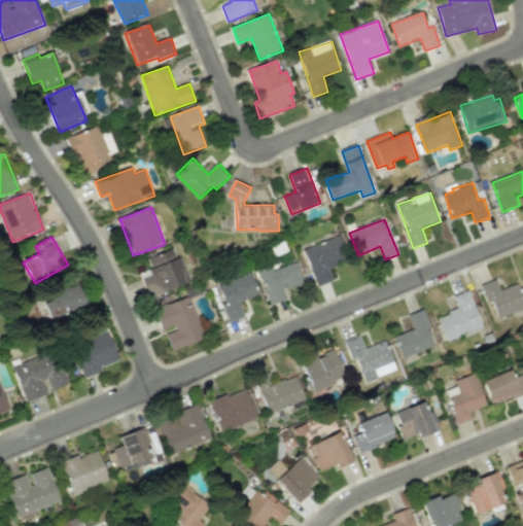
[(317,287),(335,281),(330,267),(349,261),(342,238),(306,249),(317,287)]
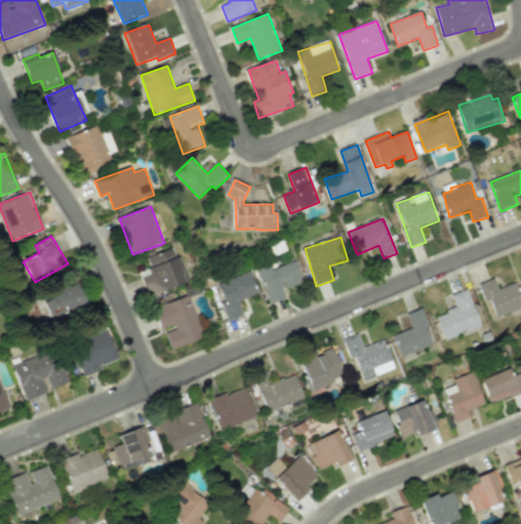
[(149,258),(154,270),(143,275),(152,296),(189,282),(174,248),(149,258)]
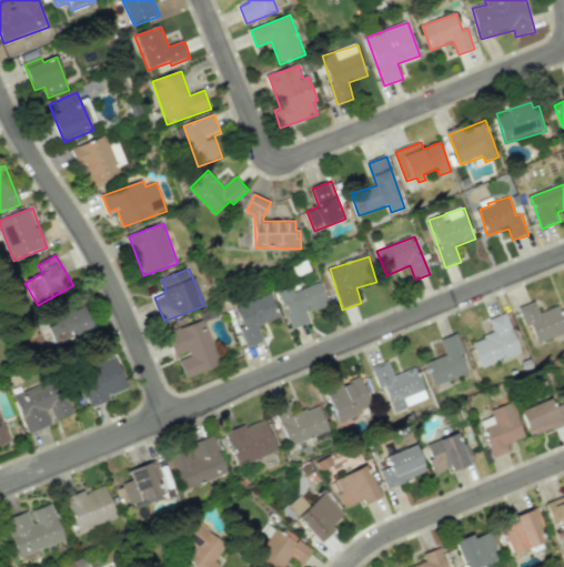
[(296,292),(294,286),(279,292),(294,330),(312,323),(309,314),(331,305),(321,282),(296,292)]
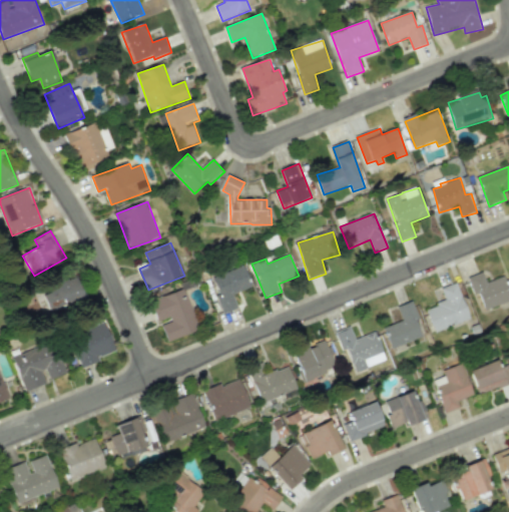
[(253,287),(244,266),(212,279),(226,314),(239,309),(234,295),(253,287)]
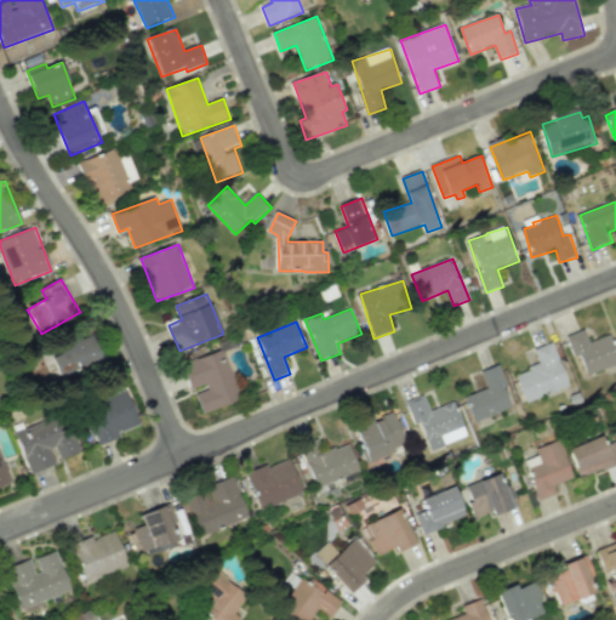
[(591,343),(586,330),(570,336),(587,377),(615,365),(615,345),(611,335),(591,343)]
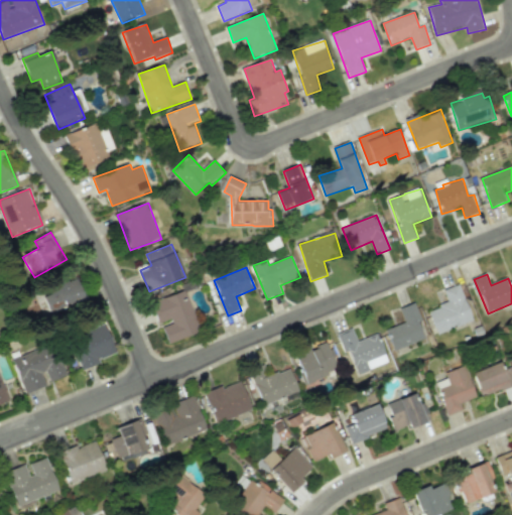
[(38,292),(41,300),(44,299),(50,314),(87,299),(78,277),(38,292)]
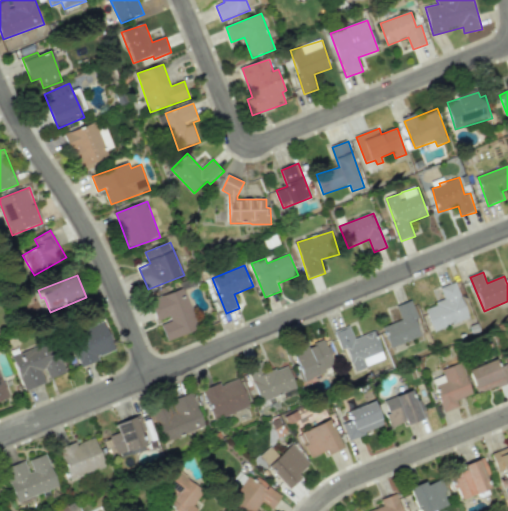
[(470,318),(457,282),(441,288),(446,301),(425,309),(434,332),(470,318)]
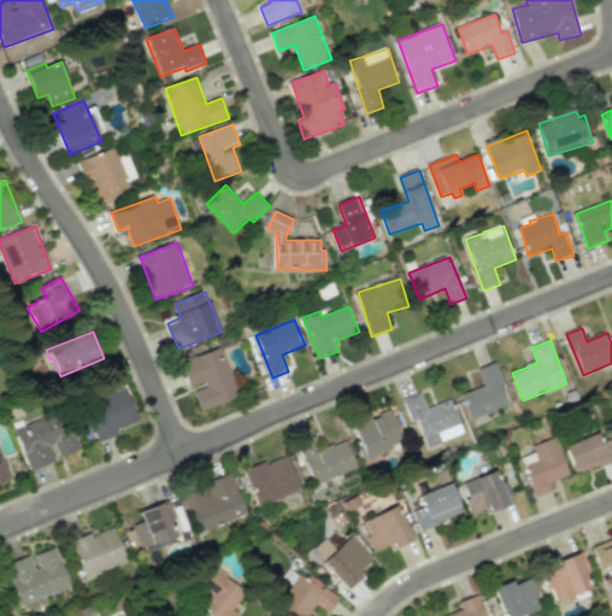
[(241,398),(224,347),(183,362),(193,389),(195,389),(202,411),(241,398)]
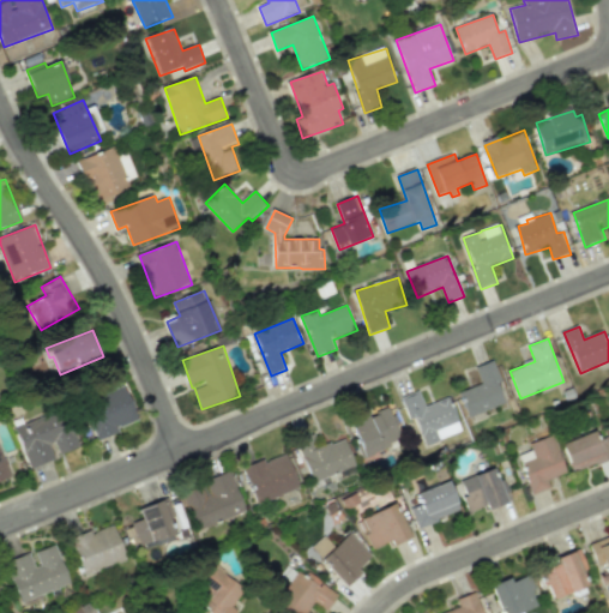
[(470,418),(510,404),(494,361),(477,367),(483,384),(460,392),(470,418)]
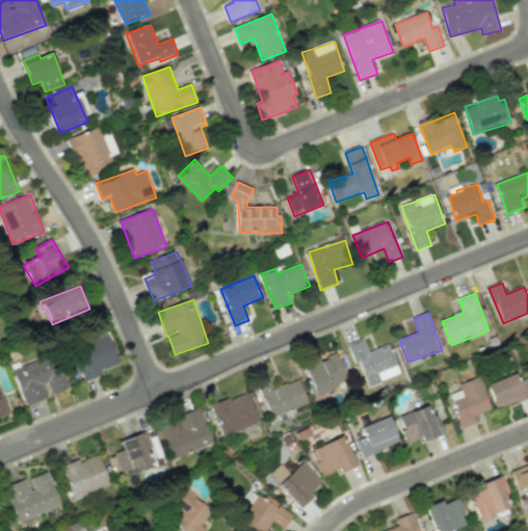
[(73,349),(85,380),(122,366),(109,335),(73,349)]
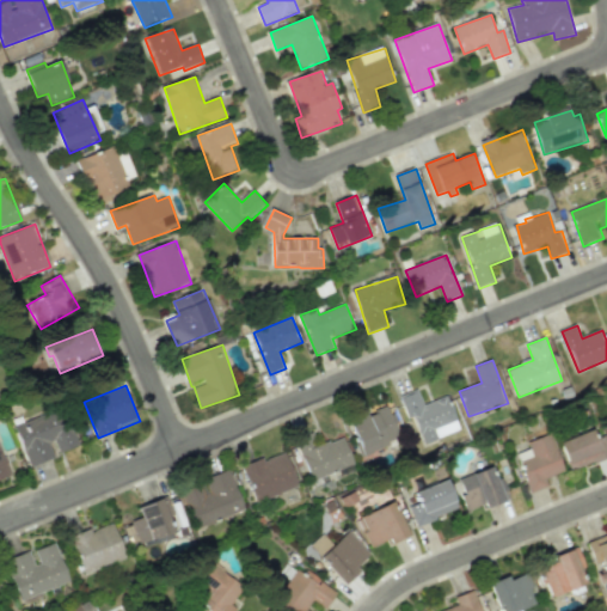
[(461,432),(449,397),(424,405),(420,391),(405,396),(422,445),(461,432)]
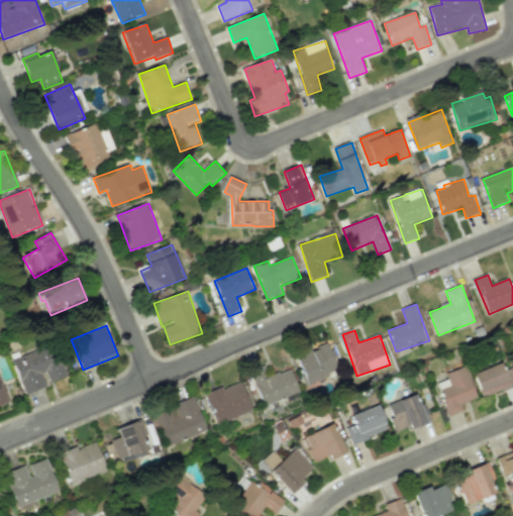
[(339,372),(328,342),(297,355),(309,385),(339,372)]
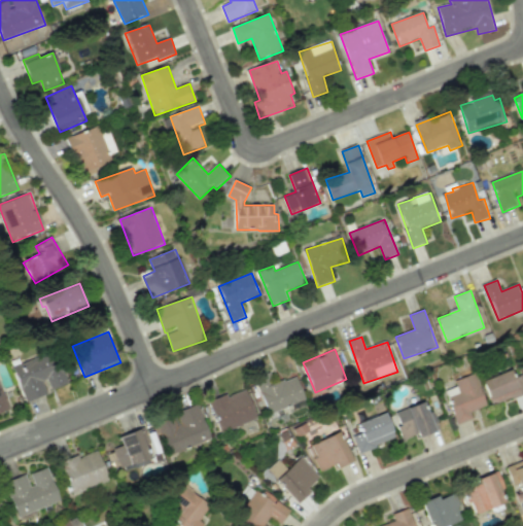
[(48,395),(44,382),(49,380),(53,390),(68,384),(58,352),(14,366),(27,402),(48,395)]
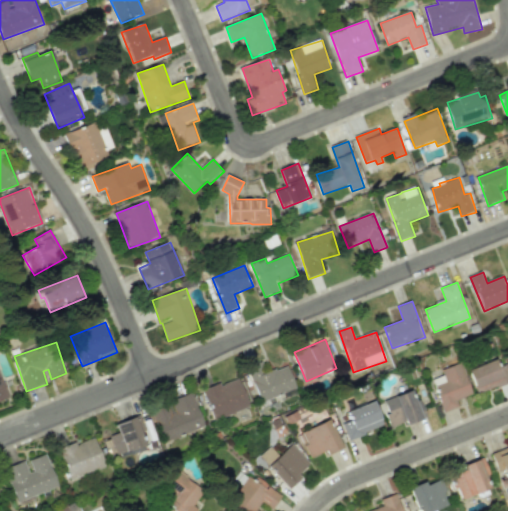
[(469,370),(479,395),(507,383),(507,364),(500,367),(497,359),(469,370)]
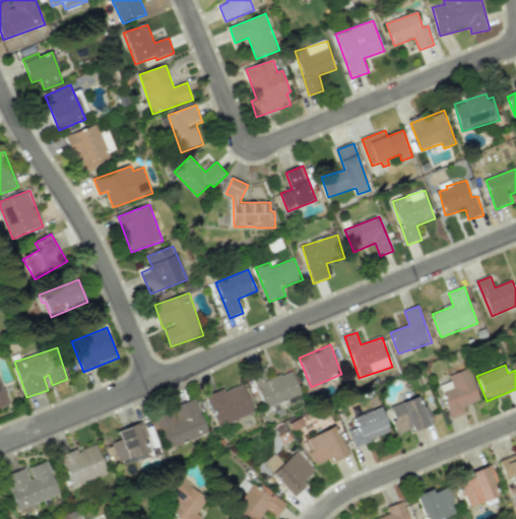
[(443,392),(452,419),(467,414),(465,406),(480,401),(469,369),(451,375),(455,389),(443,392)]
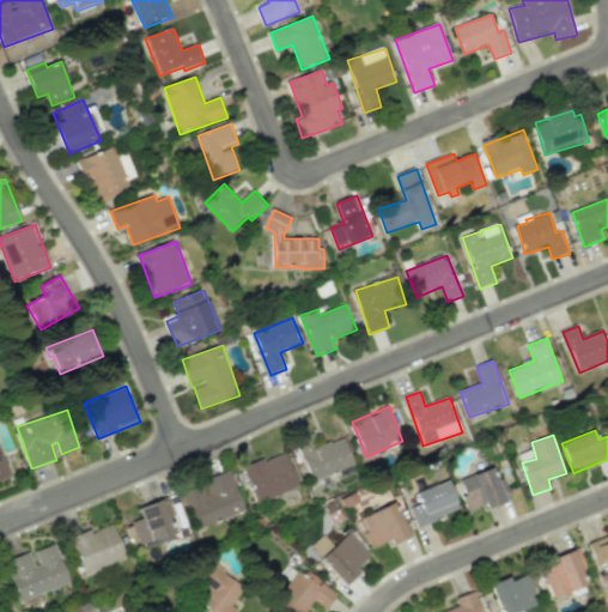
[(314,483),(357,466),(346,438),(322,448),(318,440),(301,447),(314,483)]
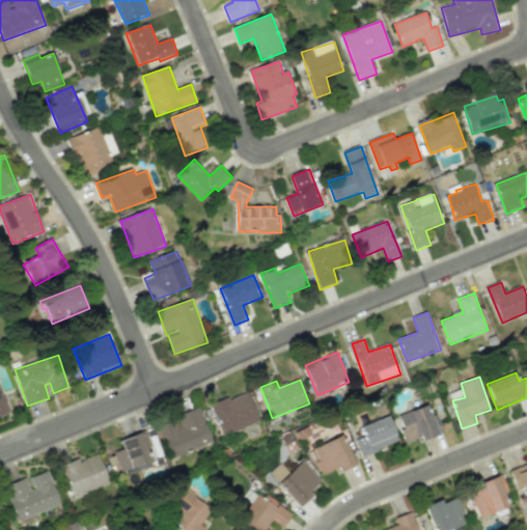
[(0,417),(11,413),(0,381),(0,417)]
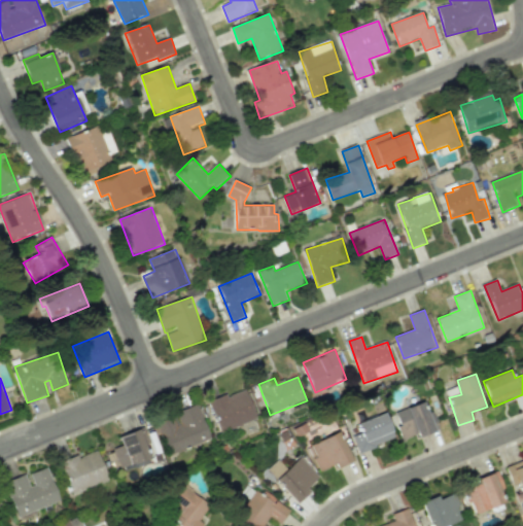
[(211,401),(222,433),(258,420),(247,389),(211,401)]
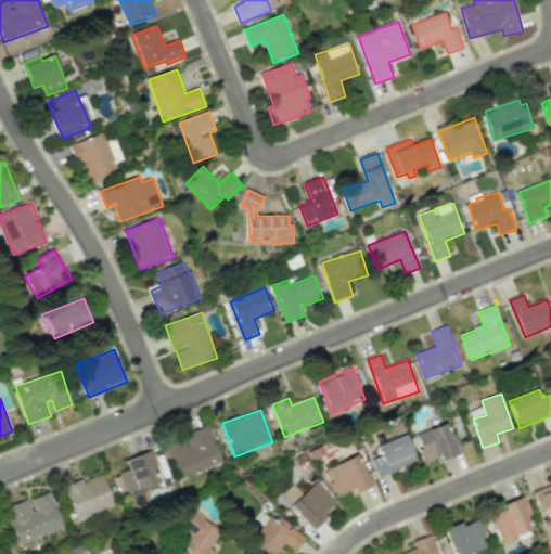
[(425,465),(464,452),(458,433),(451,435),(448,424),(415,435),(425,465)]
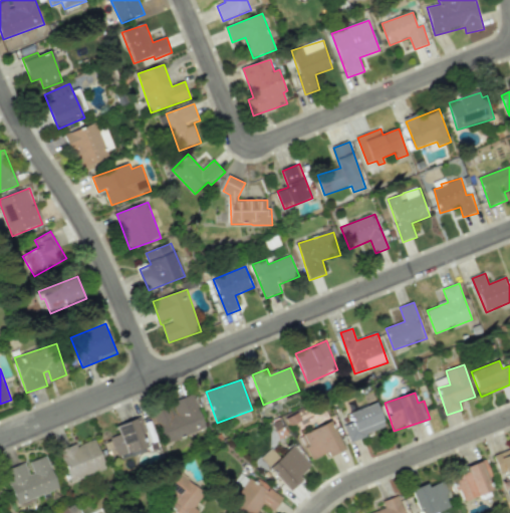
[(207,429),(195,396),(175,404),(179,415),(174,416),(170,406),(154,412),(166,445),(207,429)]
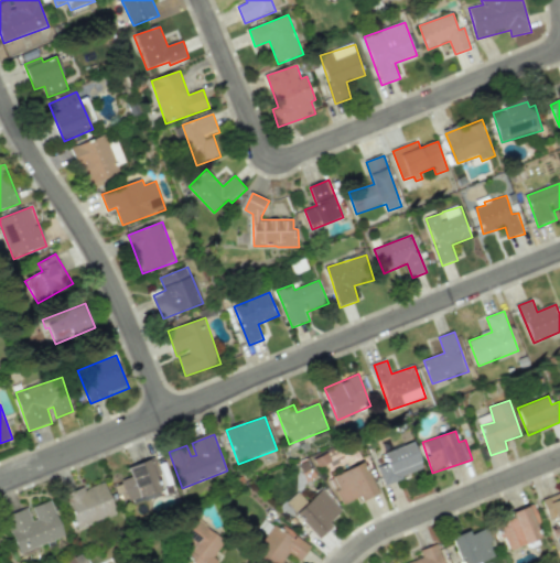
[(423,473),(416,443),(384,453),(387,464),(379,466),(385,484),(423,473)]
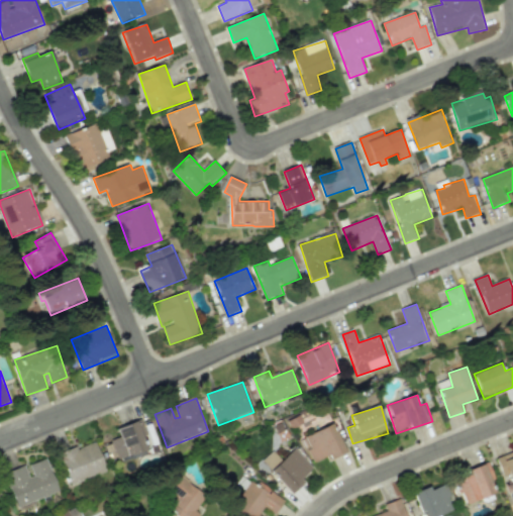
[(120,460),(149,449),(145,439),(149,437),(142,420),(118,429),(121,438),(113,441),(120,460)]
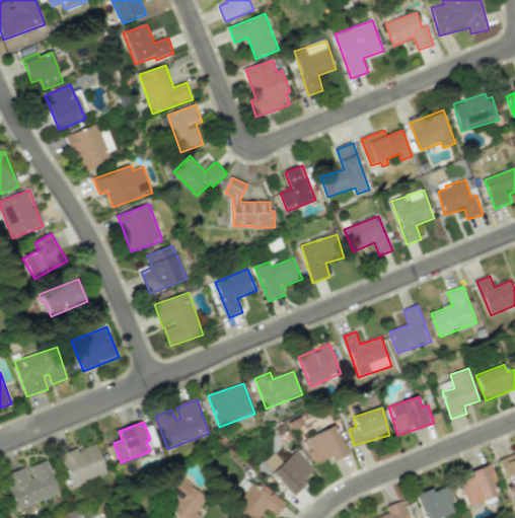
[(305,440),(317,464),(332,457),(334,462),(350,454),(335,425),(305,440)]
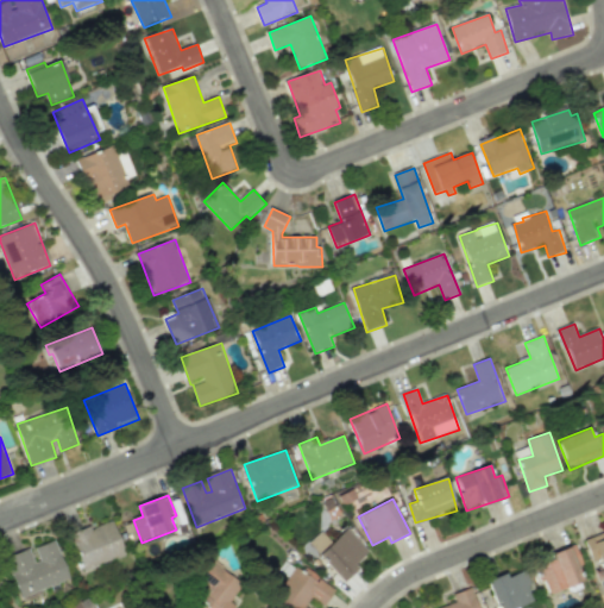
[(127,556),(114,521),(92,530),(90,526),(70,534),(85,571),(127,556)]
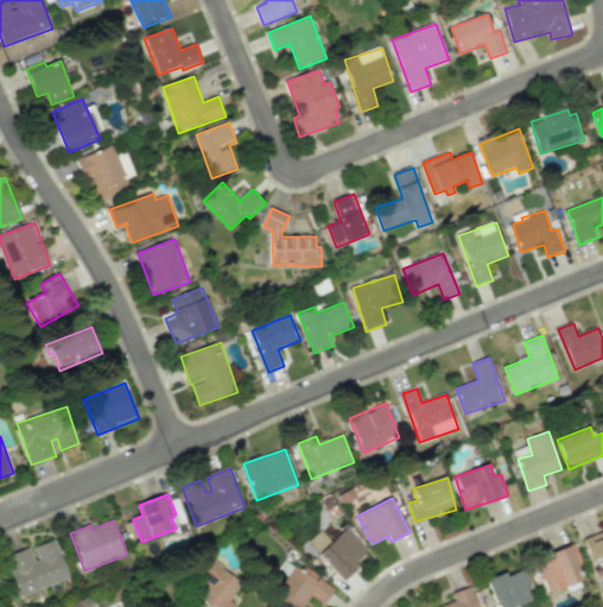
[(332,542),(323,532),(310,544),(343,581),(360,567),(356,563),(369,551),(348,528),(332,542)]
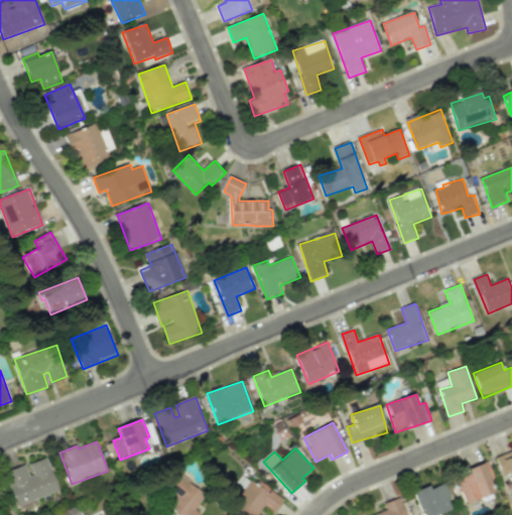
[(511,452),(496,458),(504,477),(509,475),(511,481),(511,452)]
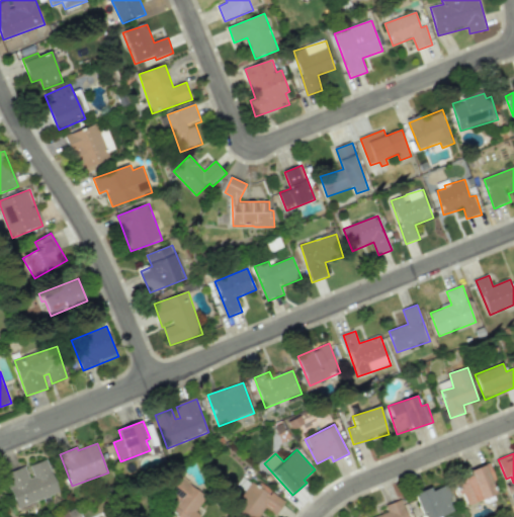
[(18,509),(61,493),(48,459),(28,467),(28,465),(6,475),(18,509)]
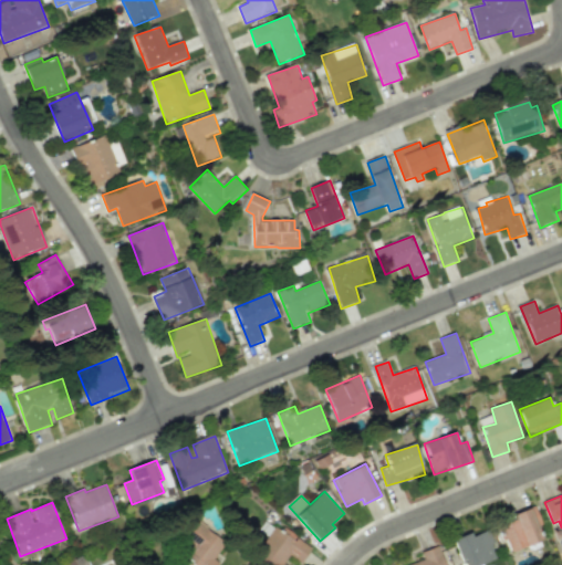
[(544,541),(538,525),(542,524),(536,508),(501,521),(513,553),(544,541)]
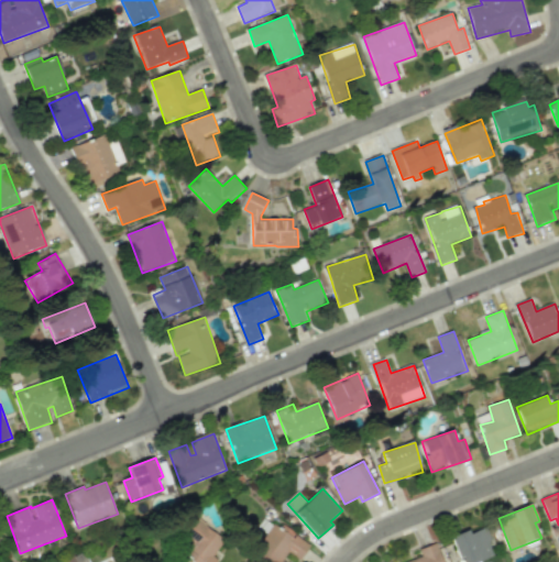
[(215,558),(227,539),(197,519),(187,533),(196,540),(185,555),(194,561),(220,561),(215,558)]
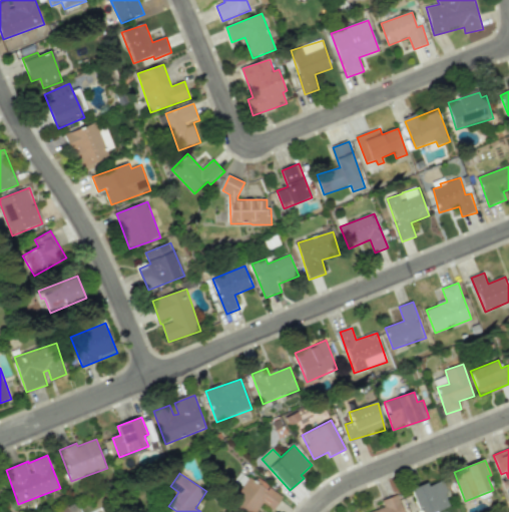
[(274,511),(284,498),(250,477),(230,508),(236,511),(267,511),(268,510),(270,511),(274,511)]
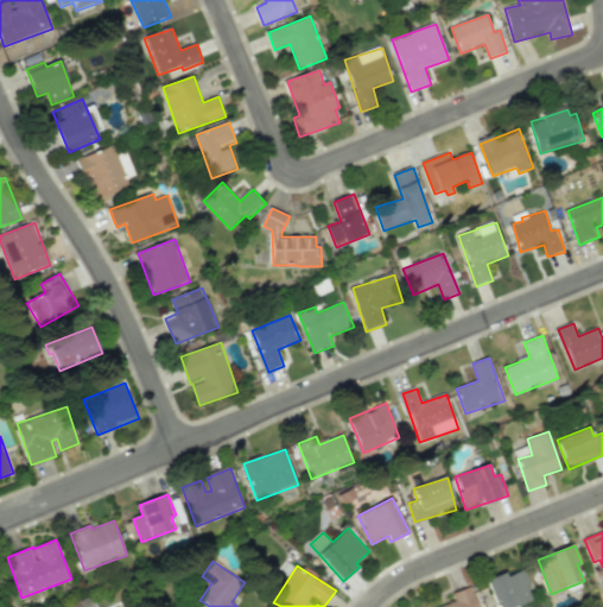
[(507,577),(506,573),(488,580),(497,606),(520,606),(535,601),(525,570),(507,577)]
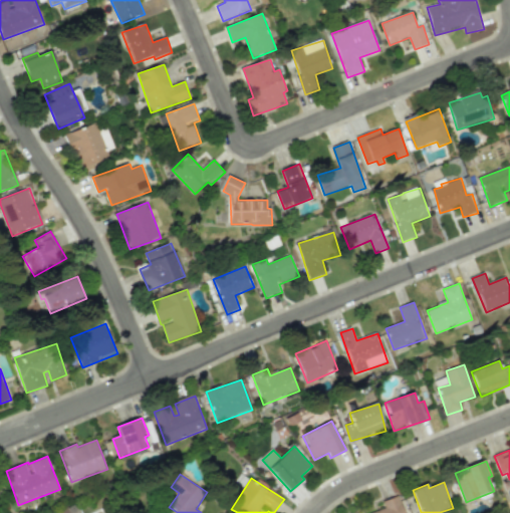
[(384,502),(387,508),(374,512),(405,512),(399,496),(384,502)]
